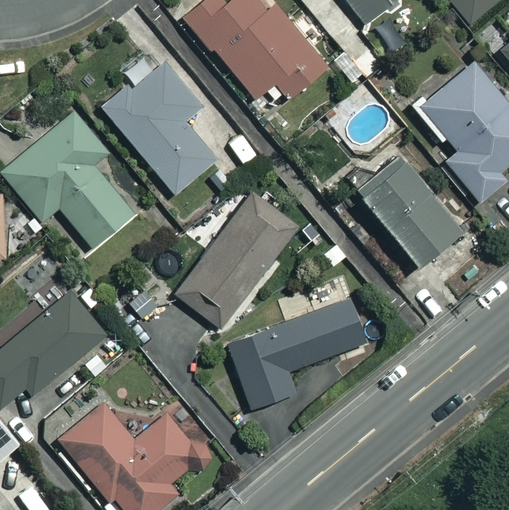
[(277,103),(286,95),(289,98),(326,66),(274,6),(267,12),(256,0),(228,0),(226,3),(223,0),(204,0),(185,17),(255,98),(265,89),(277,103)]
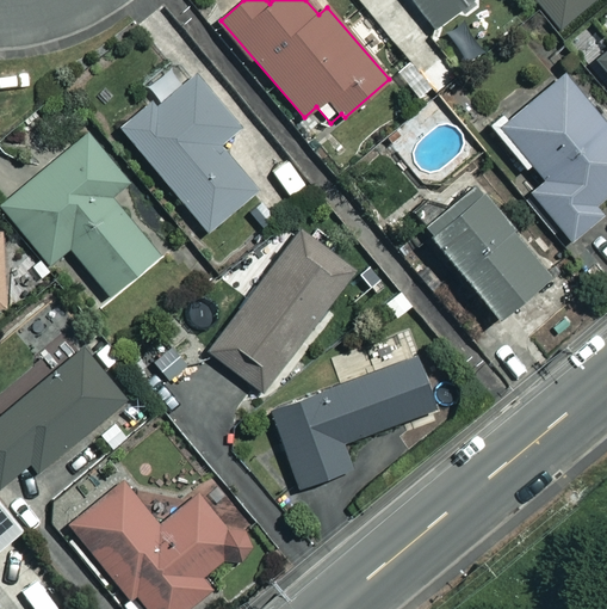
[(408,0),(432,30),(470,0),(408,0)]
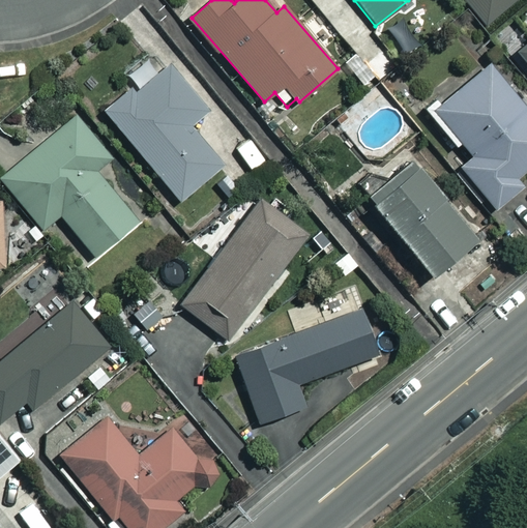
[(515,0),(466,0),(485,24),(515,0)]
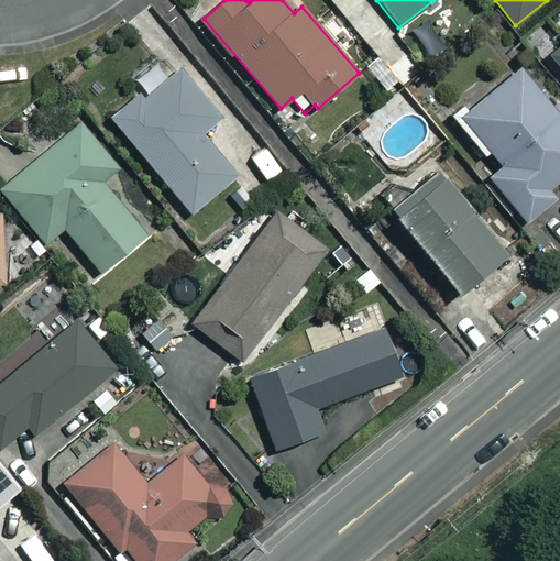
[(222,120),(183,68),(146,96),(143,91),(112,114),(189,213),(237,177),(204,135),(222,120)]
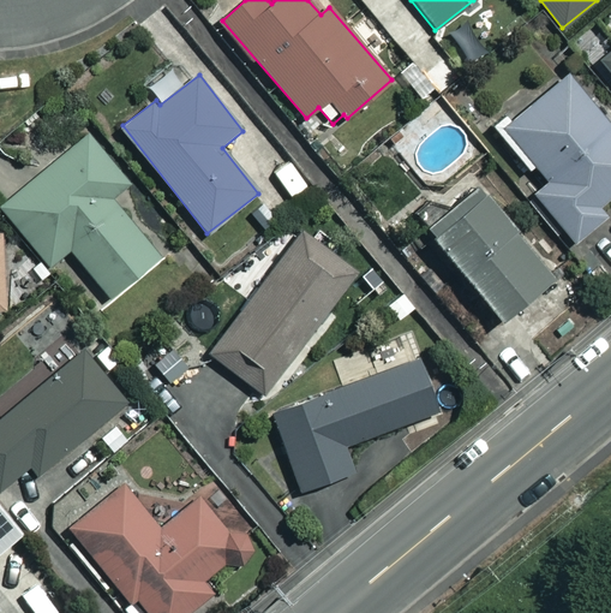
[(610,128),(569,75),(496,132),(528,173),(534,168),(546,184),(535,192),(575,242),(606,218),(598,206),(610,196),(610,128)]
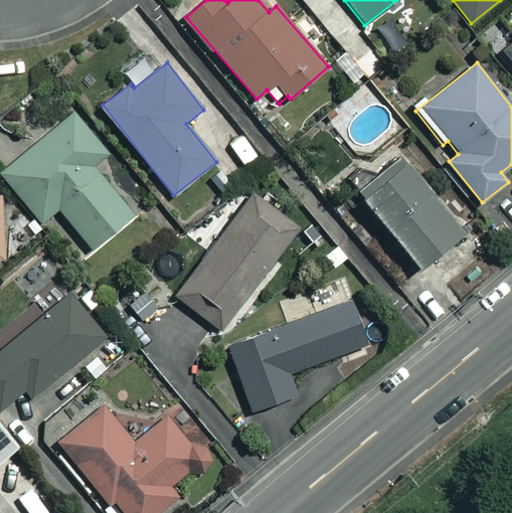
[(73,108),(0,168),(0,169),(42,225),(59,212),(89,251),(135,217),(97,167),(111,156),(73,108)]
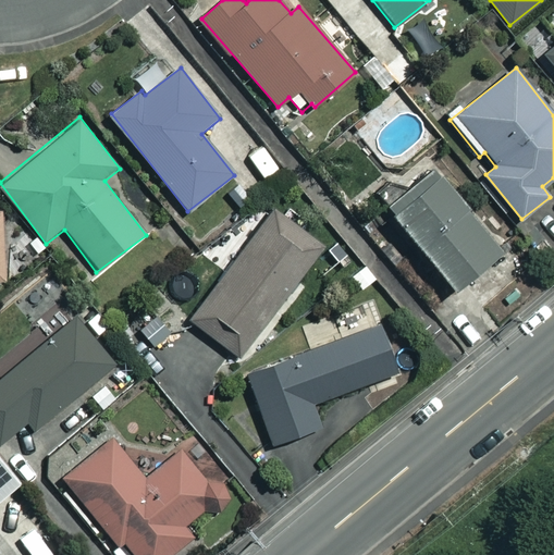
[(502,247),(433,164),(384,205),(454,287),(502,247)]
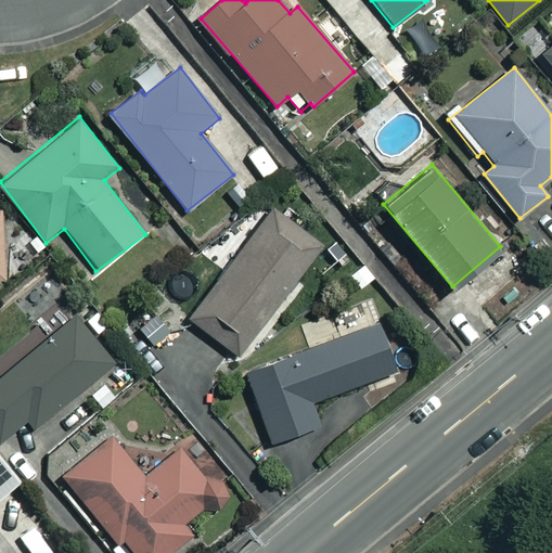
[(325,245),(277,206),(189,317),(238,356),(325,245)]
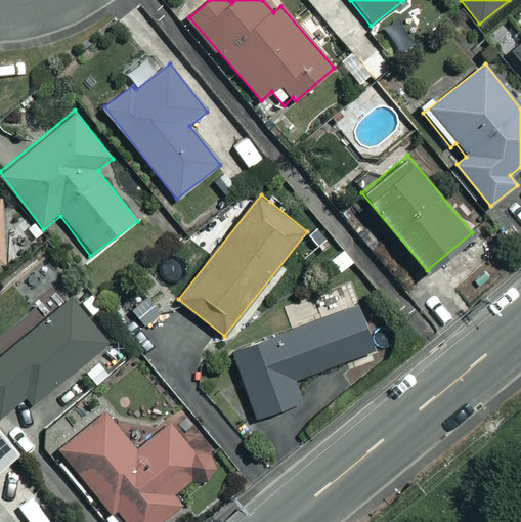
[(111,338),(74,296),(0,358),(0,417),(1,419),(28,396),(34,404),(111,338)]
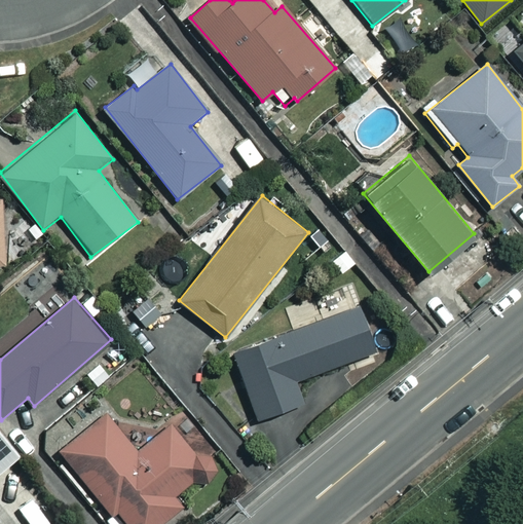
[(375,351),(359,306),(233,350),(258,420),(304,403),(296,380),(375,351)]
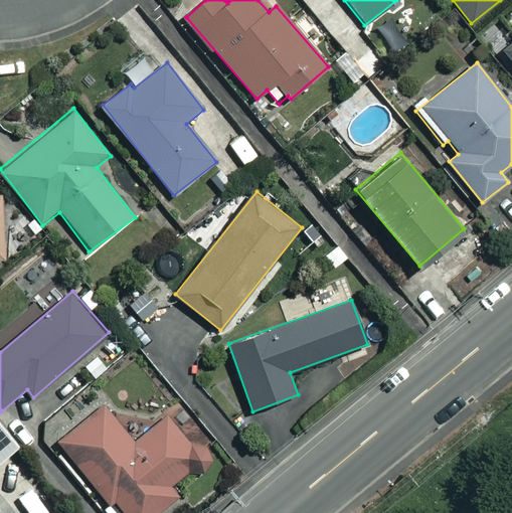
[(105,402),(56,440),(108,505),(115,500),(125,512),(160,512),(185,495),(176,483),(190,473),(198,474),(205,471),(212,460),(209,449),(193,428),(183,434),(169,415),(136,443),(105,402)]
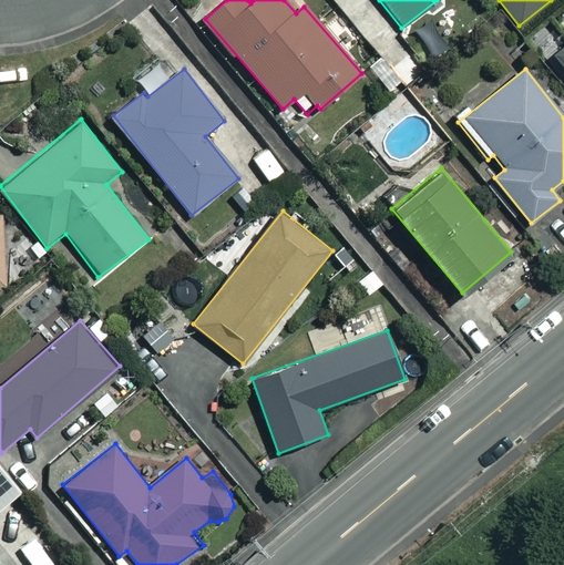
[(0,507),(21,490),(0,465),(0,507)]
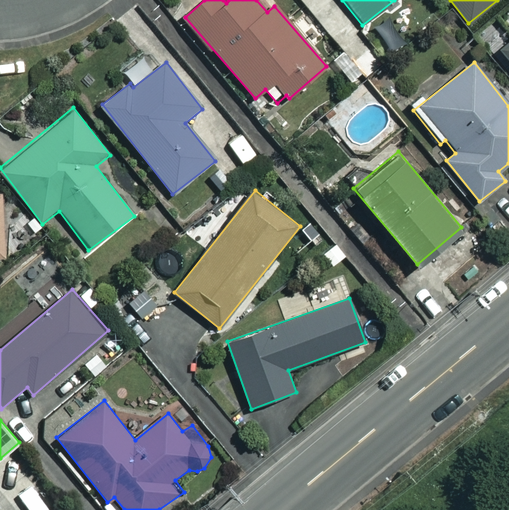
All buildings are outlined.
